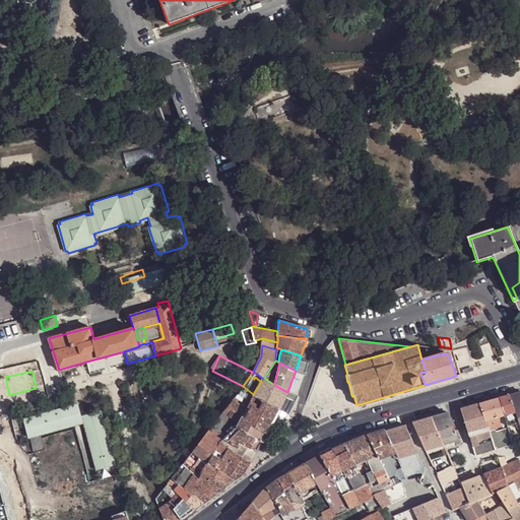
[(279,409),(287,392),(274,385),(264,378),(263,379),(261,382),(253,394),(252,396),(279,409)]
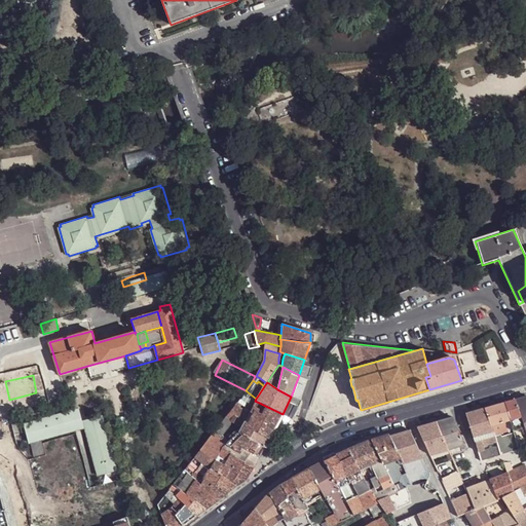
[(236,401),(250,410),(255,401),(256,399),(246,390),(236,401)]
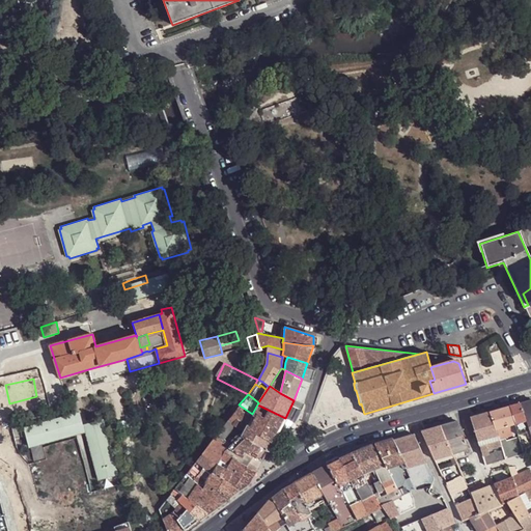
[(530,400),(520,404),(530,435),(530,400)]
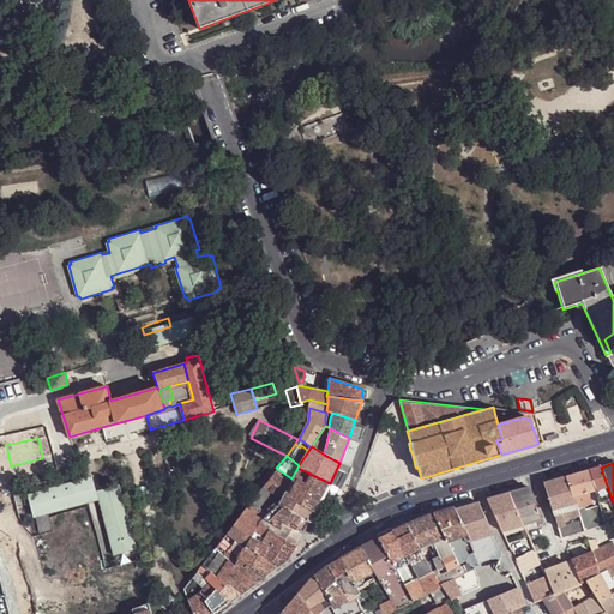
[(280,497),(292,479),(276,468),(264,486),(269,489),(277,495),(280,497)]
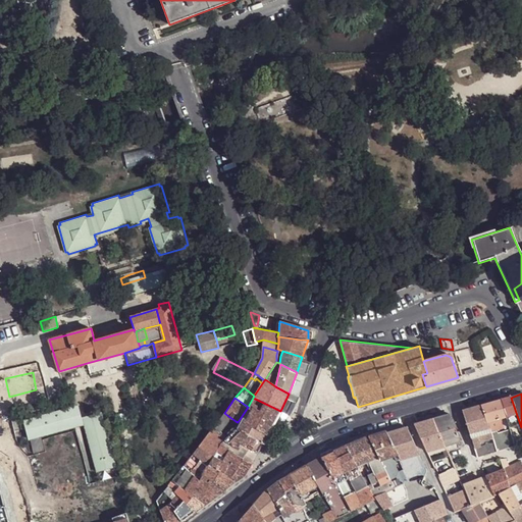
[(247,434),(252,426),(267,435),(280,411),(253,398),(248,407),(238,422),(236,426),(236,427),(247,434)]
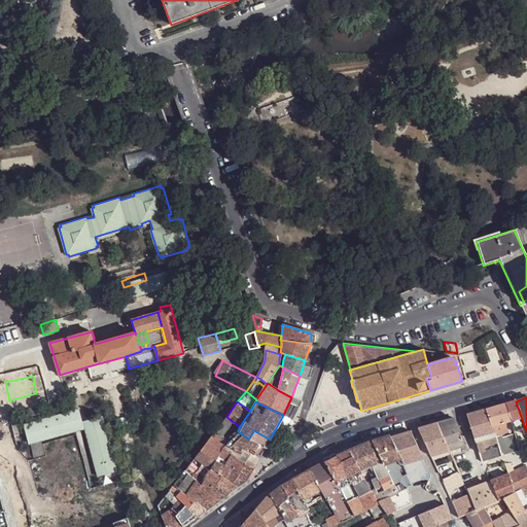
[(526,431),(516,401),(505,403),(520,447),(526,444),(526,431)]
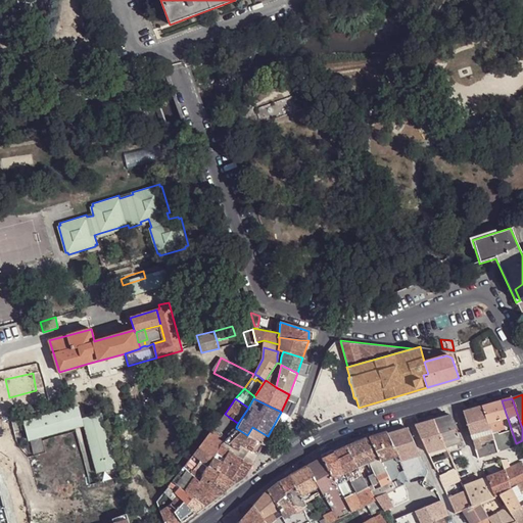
[(502,400),(482,407),(498,453),(516,447),(515,443),(516,443),(502,400)]
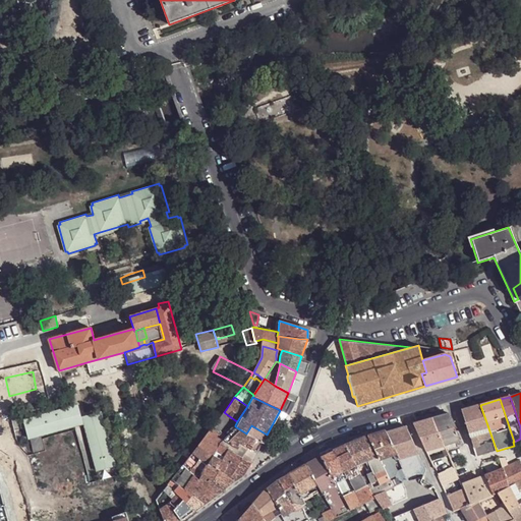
[(39,436),(83,424),(81,416),(78,404),(23,418),(30,439),(39,436)]
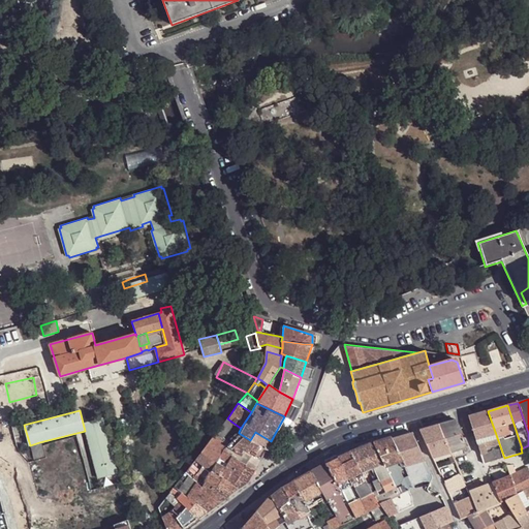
[(488,411),(468,416),(484,464),(504,458),(488,411)]
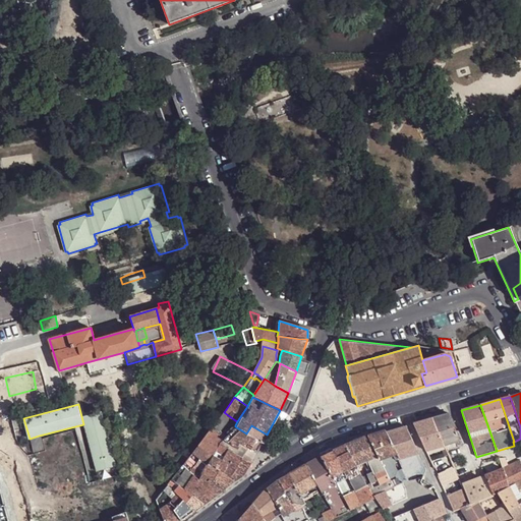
[(97,471),(117,466),(102,411),(81,416),(83,424),(97,471)]
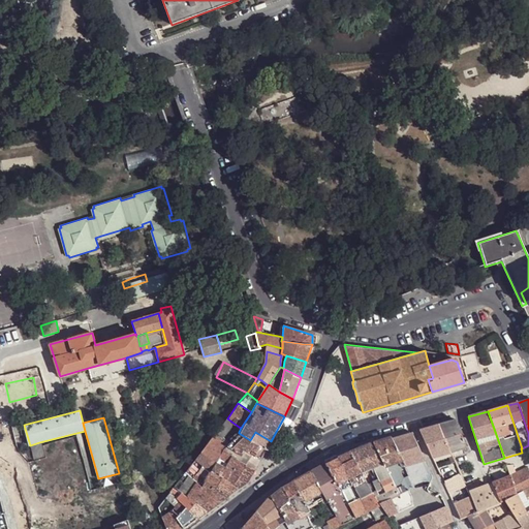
[(222,437),(231,422),(227,418),(217,432),(222,437)]
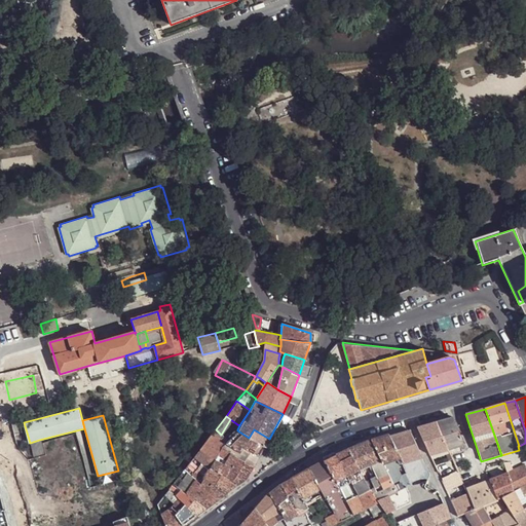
[(436,423),(448,449),(451,455),(467,450),(453,418),(436,423)]
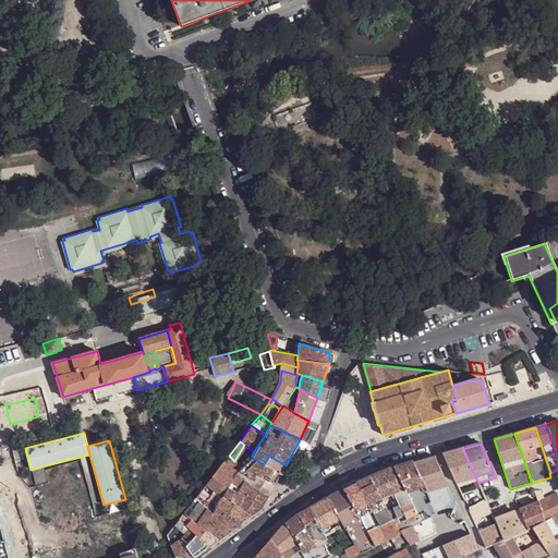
[(462,449),(443,453),(449,470),(456,483),(461,481),(475,476),(462,449)]
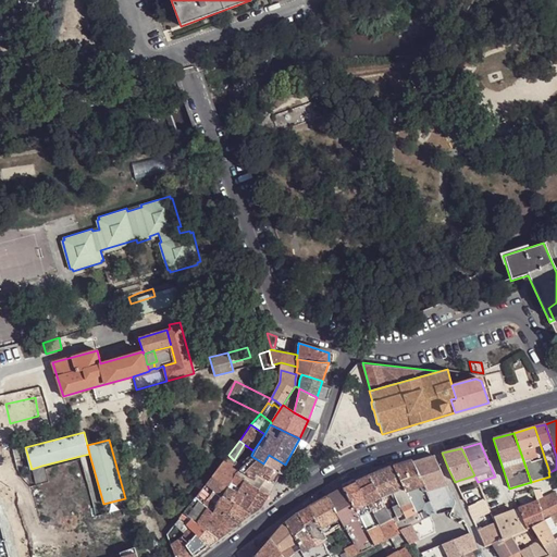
[(239,469),(242,466),(234,460),(229,455),(212,475),(221,483),(226,489),(227,487),(231,481),(235,474),(239,469)]
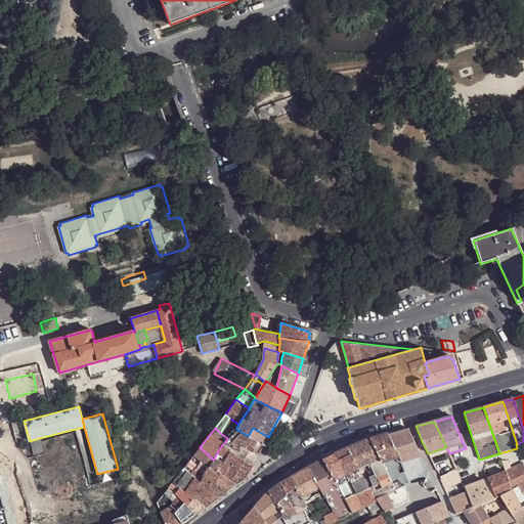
[(257,454),(263,445),(248,436),(236,429),(235,428),(227,438),(225,441),(239,451),(243,446),(257,454)]
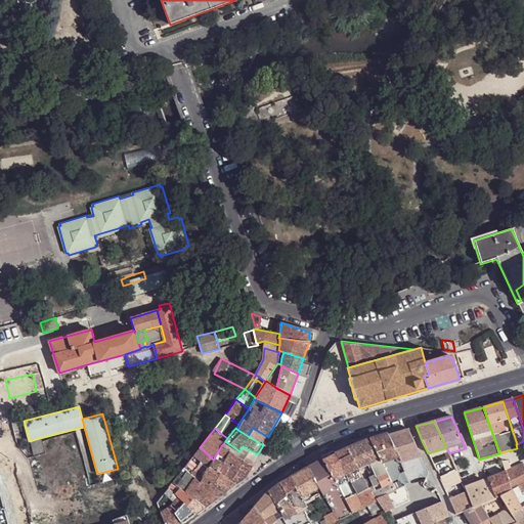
[(263,445),(268,437),(253,428),(248,436),(263,445)]
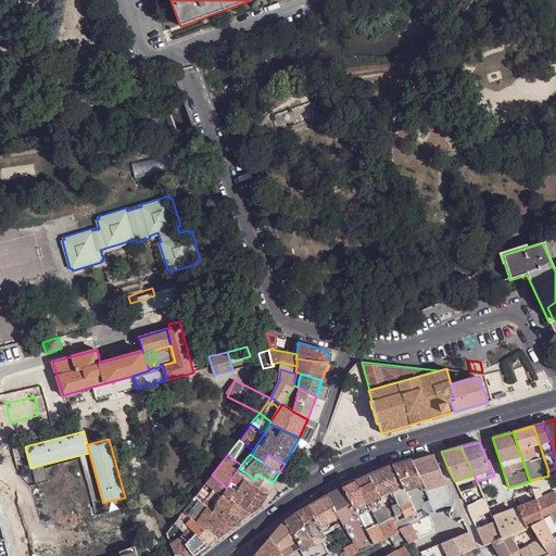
[(440,469),(433,455),(413,460),(412,460),(422,485),(425,491),(446,483),(440,469)]
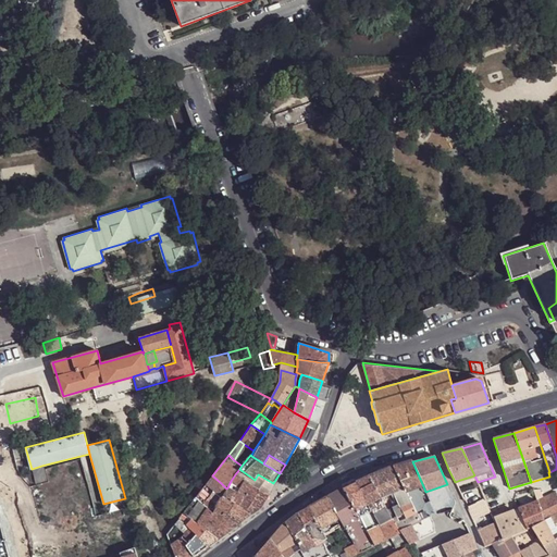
[(418,489),(423,486),(412,461),(413,461),(412,459),(393,466),(404,487),(406,492),(411,491),(418,489)]
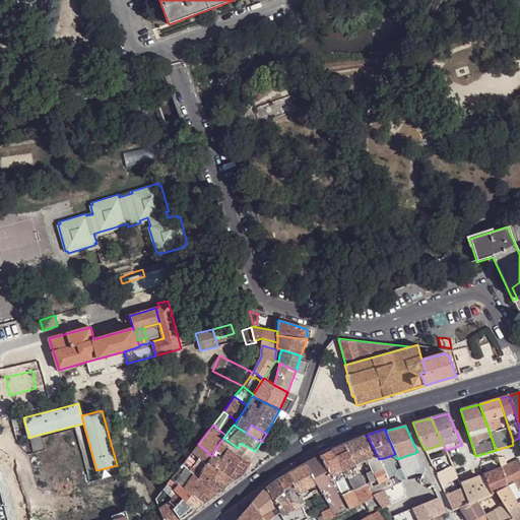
[(39,435),(29,438),(34,452),(43,450),(39,435)]
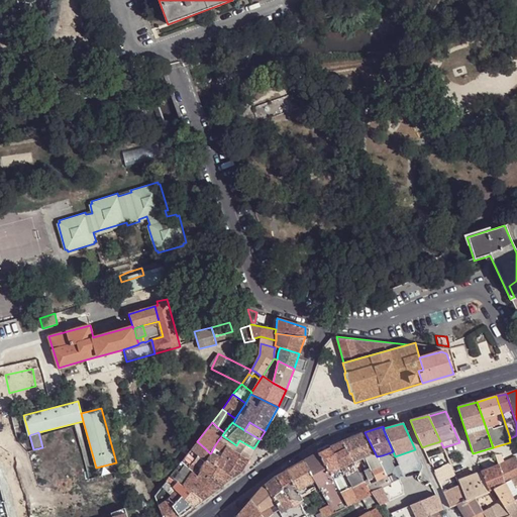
[(343,441),(353,459),(369,454),(375,452),(365,432),(343,441)]
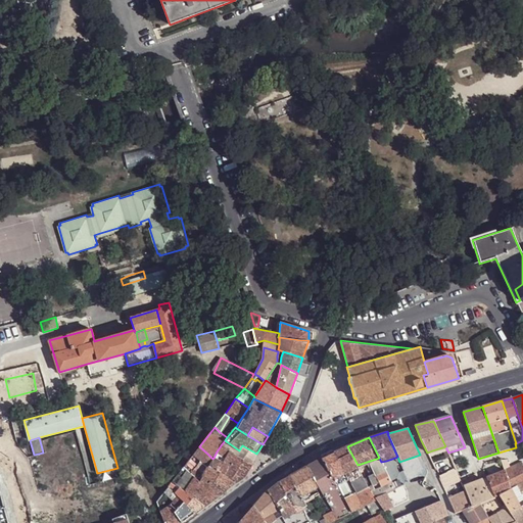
[(251,464),(256,454),(242,445),(239,450),(225,440),(221,445),(230,450),(251,464)]
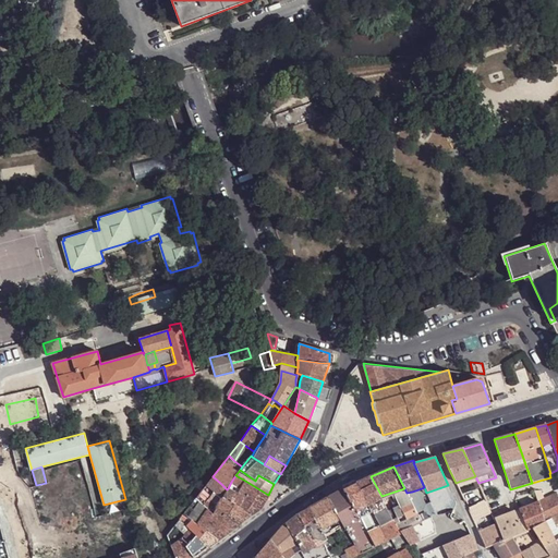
[(240,487),(245,481),(235,475),(231,482),(234,484),(240,487)]
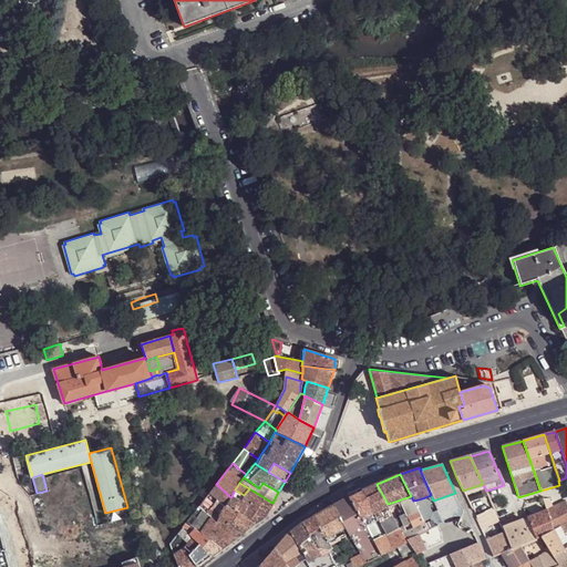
[(219,498),(225,492),(216,484),(209,492),(215,495),(219,498)]
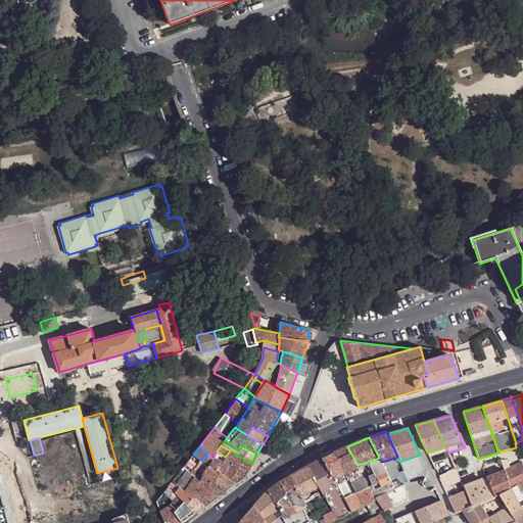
[(345,471),(349,477),(362,471),(358,465),(347,446),(334,453),(345,471)]
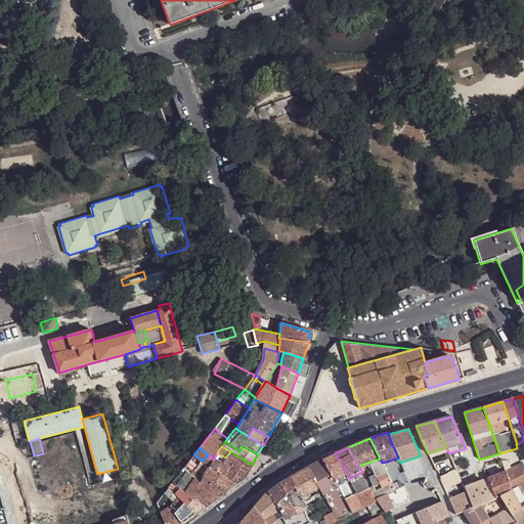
[(433,451),(434,455),(444,452),(447,461),(451,459),(449,453),(446,447),(433,451)]
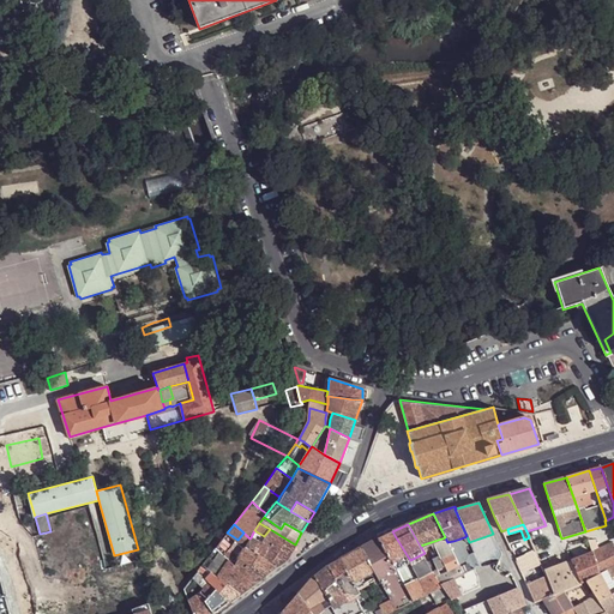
[(278,565),(286,559),(295,545),(270,529),(264,536),(260,543),(254,540),(251,537),(250,539),(246,546),(278,565)]
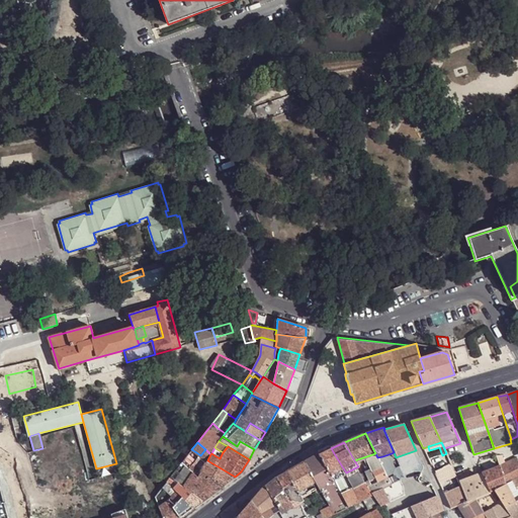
[(331,448),(319,453),(330,471),(331,471),(332,471),(342,466),(331,448)]
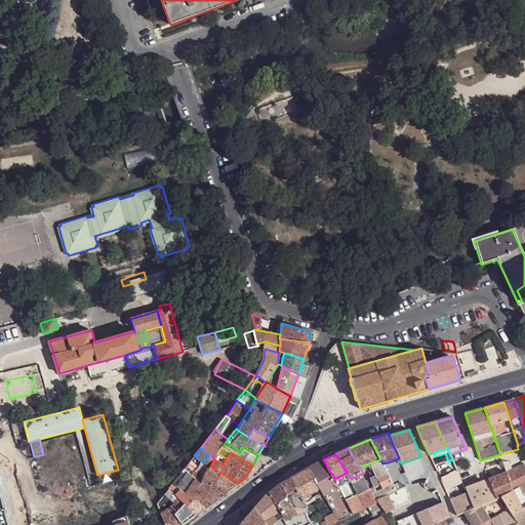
[(189,472),(199,458),(194,455),(185,469),(188,471),(189,472)]
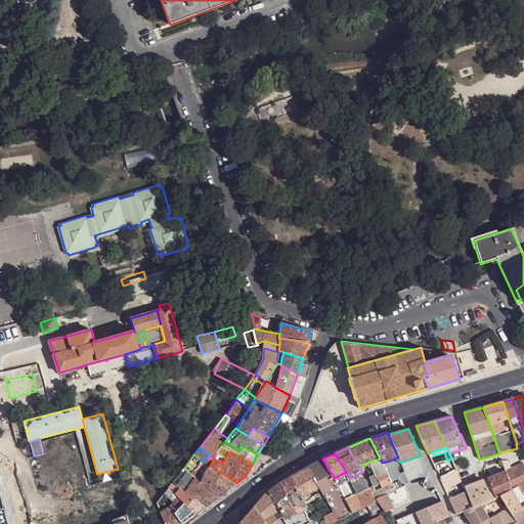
[(210,466),(213,460),(208,454),(203,461),(201,462),(201,463),(208,468),(209,466),(210,466)]
